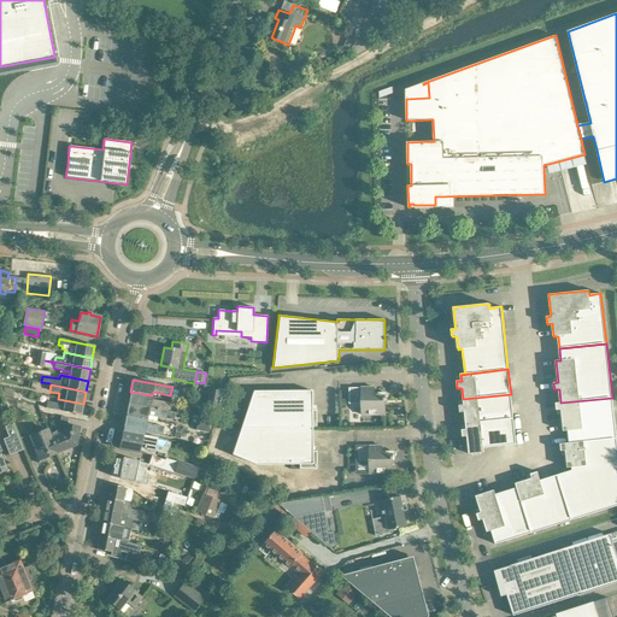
[(0,393),(3,397),(4,395),(13,398),(15,391),(4,388),(4,391),(0,387),(0,393)]
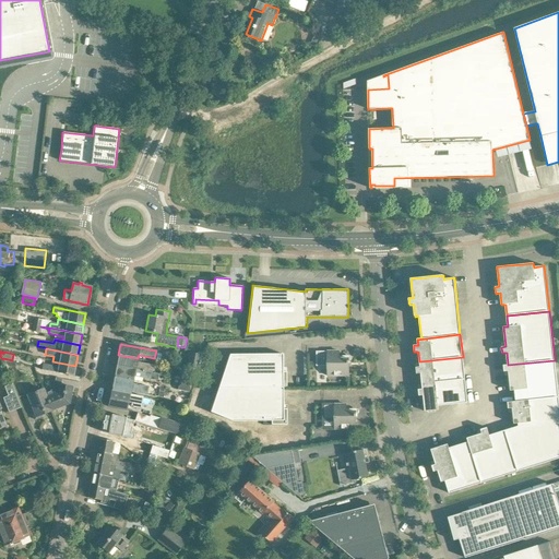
[(340,351),(334,351),(317,352),(317,366),(328,366),(328,376),(349,376),(349,364),(349,361),(349,360),(349,358),(340,358),(340,351)]
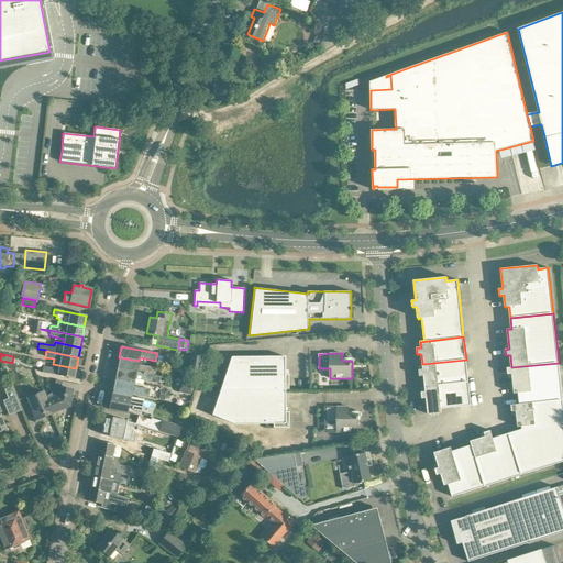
[(192,355),(189,371),(198,373),(200,357),(192,355)]
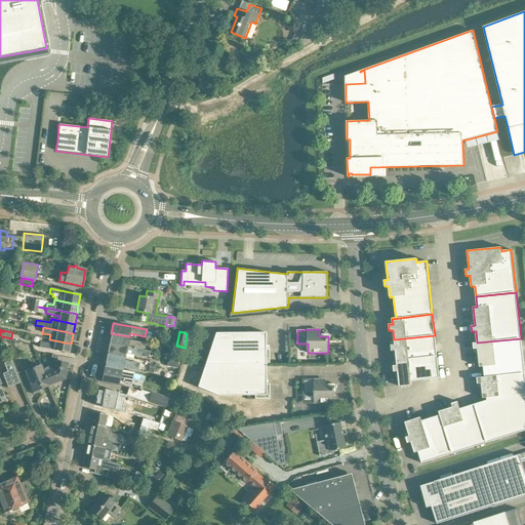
[(215,333),(205,364),(266,364),(269,364),(269,349),(265,349),(265,332),(215,333)]
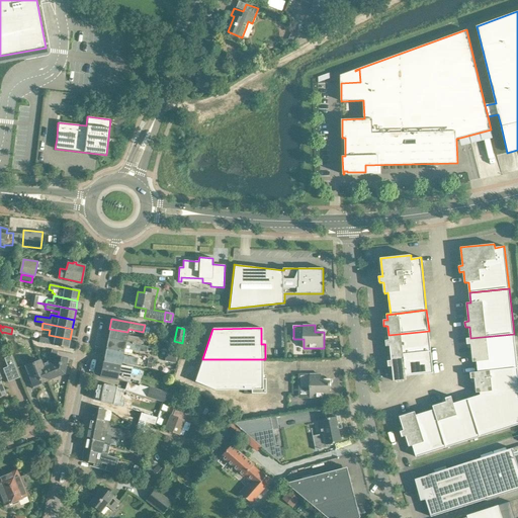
[(109,329),(107,339),(141,345),(142,339),(126,336),(127,332),(109,329)]
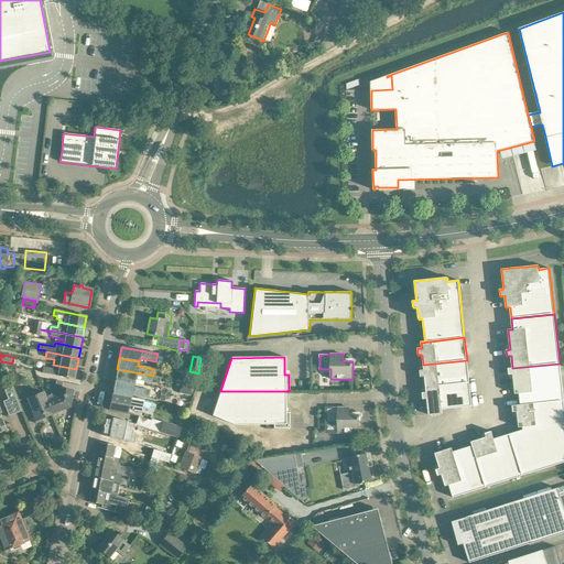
[(467,360),(423,365),(424,370),(420,370),(421,377),(424,377),(425,387),(469,382),(467,360)]
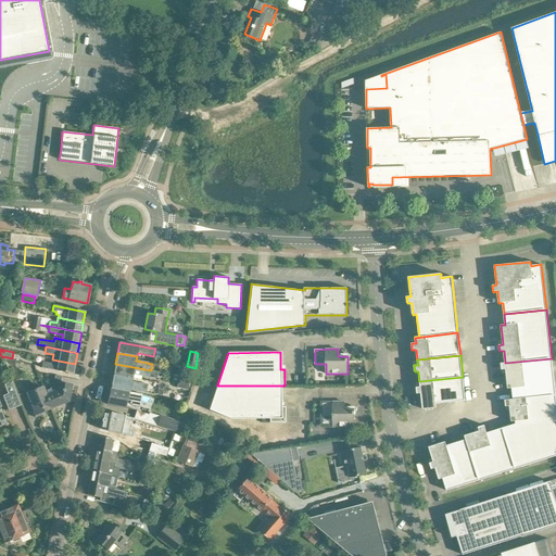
[(12,358),(3,356),(13,381),(21,378),(14,365),(15,362),(20,363),(20,361),(12,358)]
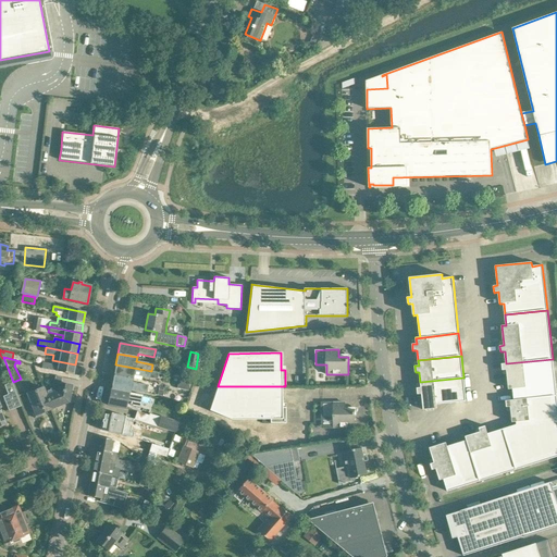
[(506,363),(502,363),(503,370),(506,370),(508,390),(512,388),(514,400),(556,396),(553,359),(506,363)]
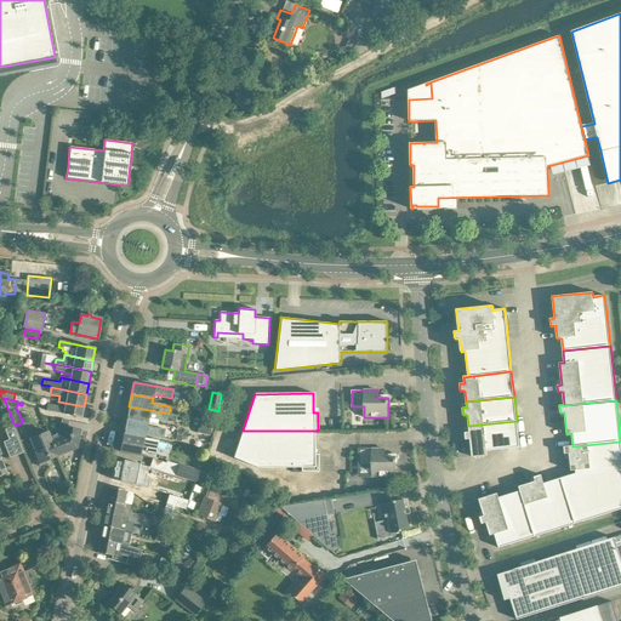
[(81,417),(84,406),(58,402),(58,406),(47,404),(46,411),(81,417)]
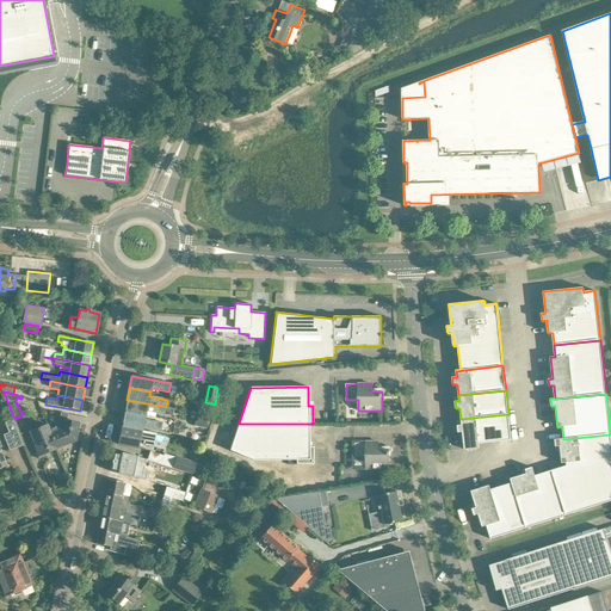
[(127,400),(124,412),(146,415),(154,418),(155,413),(164,415),(166,407),(127,400)]
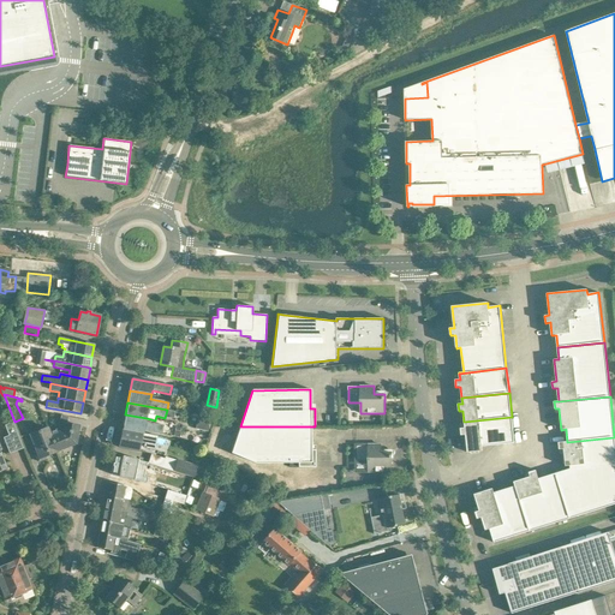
[(242,410),(236,408),(231,423),(238,423),(242,410)]
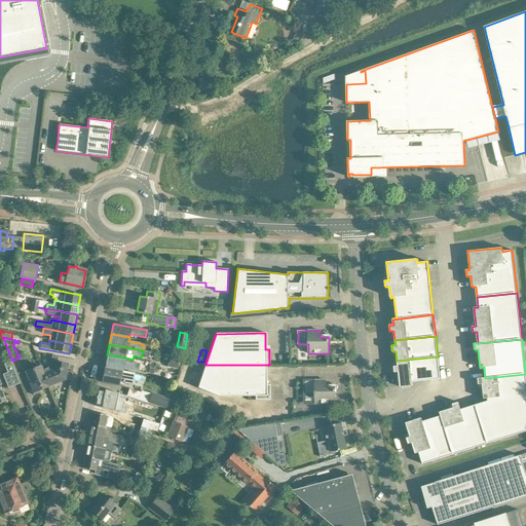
[(107,354),(105,367),(123,371),(123,368),(138,371),(140,364),(125,361),(125,358),(107,354)]
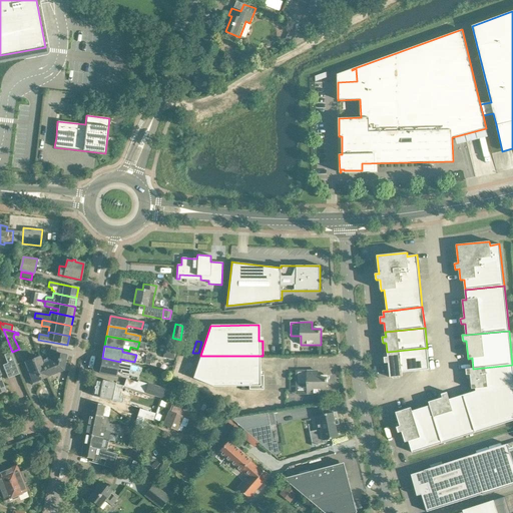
[(48,359),(40,362),(46,377),(47,377),(47,376),(63,370),(65,355),(56,354),(57,348),(51,347),(48,359)]
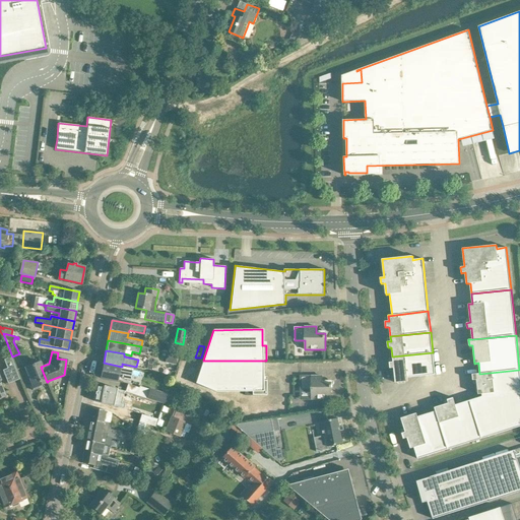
[(169,351),(166,362),(177,365),(180,354),(169,351)]
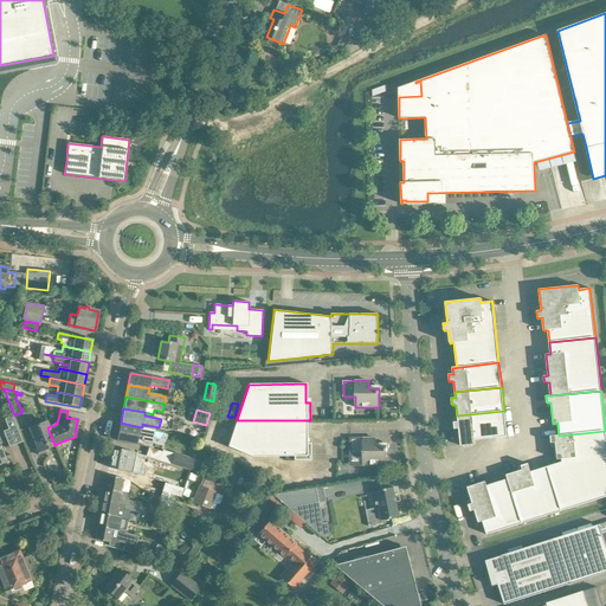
[(504,411),(457,416),(458,421),(453,423),(455,430),(459,429),(461,446),(475,444),(475,440),(507,437),(504,411)]
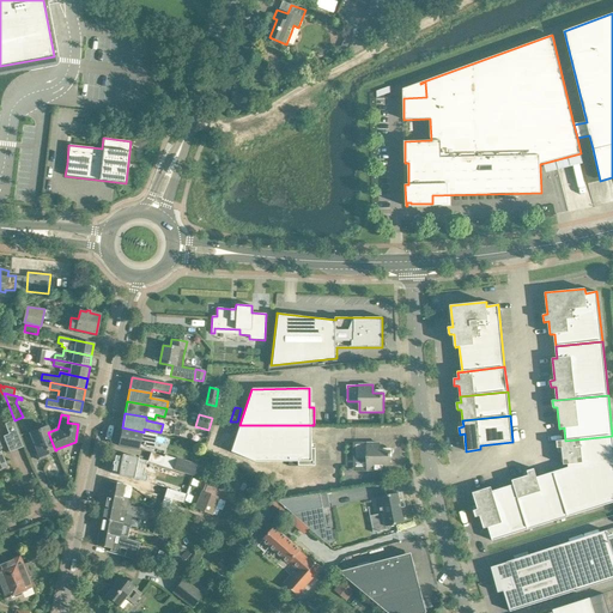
[(8,434),(4,436),(10,451),(23,447),(13,420),(5,423),(8,434)]
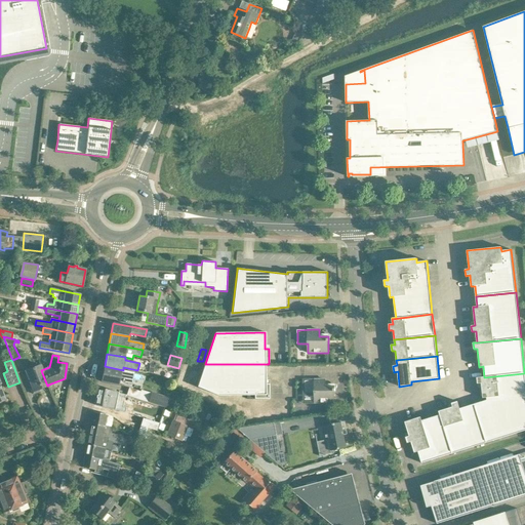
[(266,364),(205,364),(198,387),(216,396),(247,395),(254,395),(254,399),(270,399),(269,384),(266,384),(266,364)]
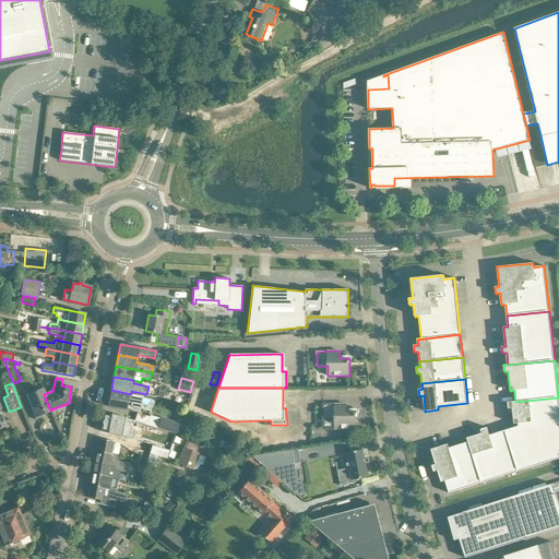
[(27,395),(28,400),(26,401),(30,407),(34,419),(43,416),(42,414),(50,411),(44,394),(42,389),(27,395)]
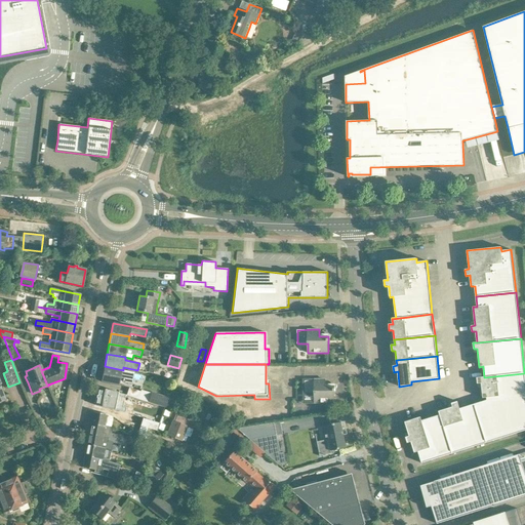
[(105,366),(102,381),(118,386),(119,378),(124,379),(124,381),(131,382),(133,372),(123,370),(105,366)]
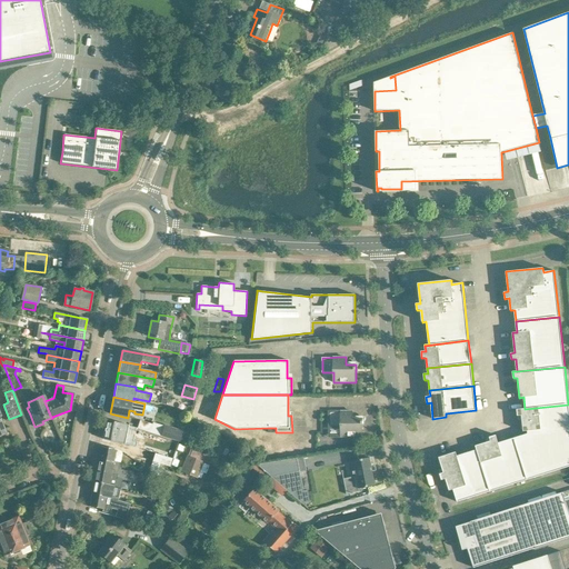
[(528,433),(513,438),(527,480),(568,466),(568,408),(568,405),(525,409),(517,409),(517,416),(521,416),(523,431),(527,431),(528,433)]
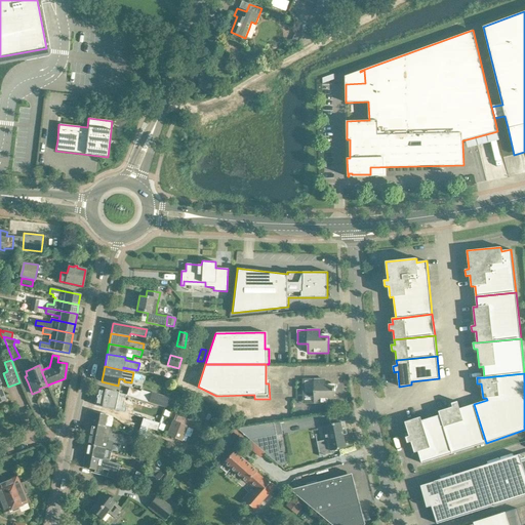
[(320,379),(304,379),(304,394),(314,394),(314,403),(334,403),(334,391),(335,391),(335,389),(334,389),(334,387),(320,387),(320,379)]
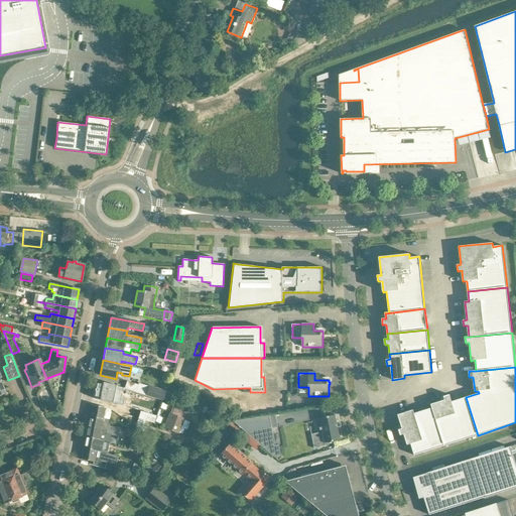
[(97,381),(93,398),(103,400),(110,401),(123,404),(124,400),(121,400),(123,388),(113,385),(106,383),(97,381)]
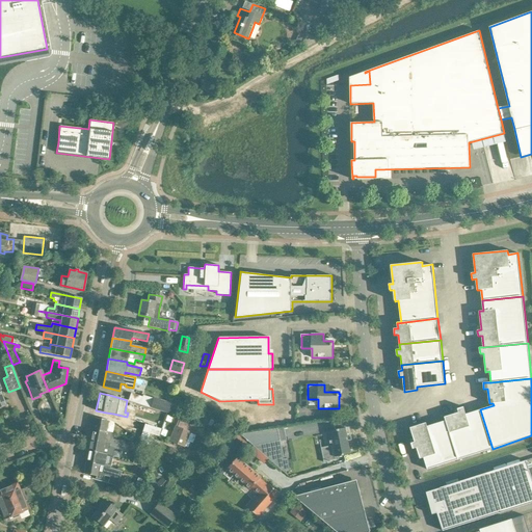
[(129,395),(128,400),(134,403),(140,404),(151,408),(167,414),(170,403),(153,398),(142,395),(142,398),(129,395)]
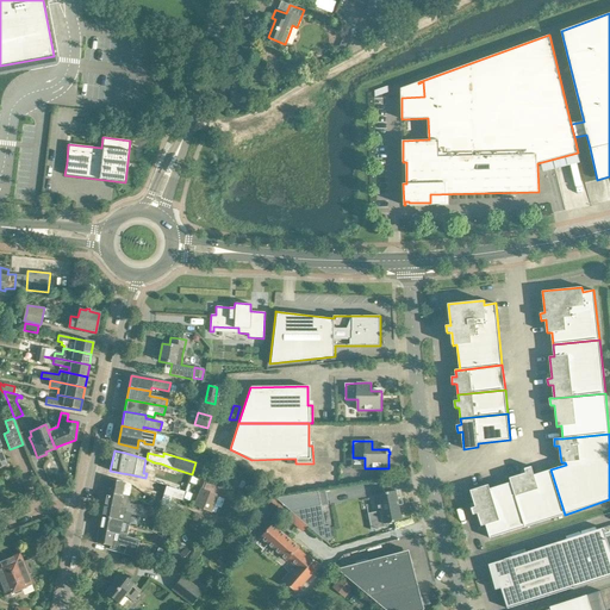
[(154,462),(147,459),(143,471),(150,473),(154,462)]
